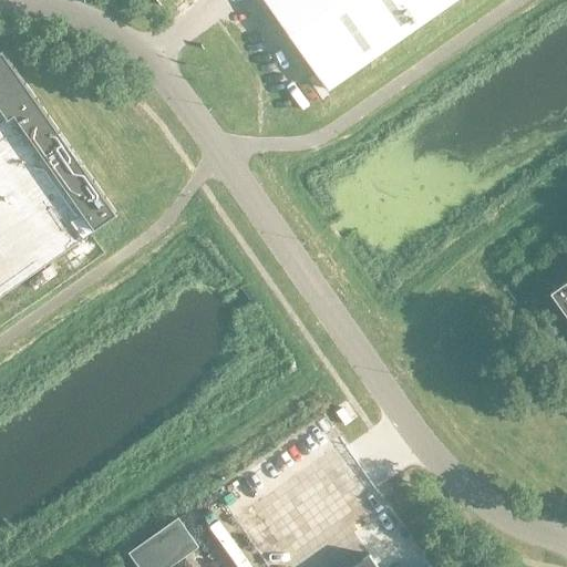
[(429,0),(265,0),(329,90),(437,12),(429,0)]
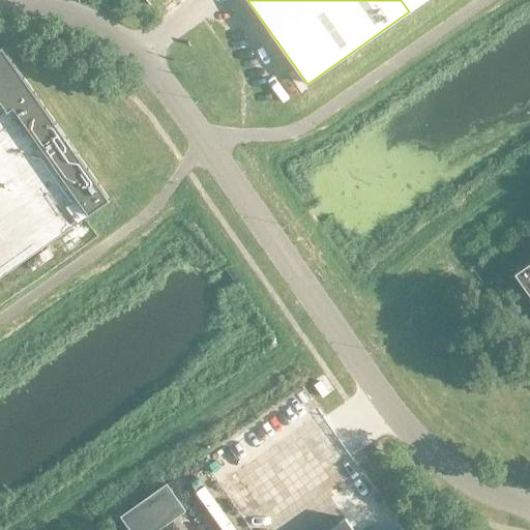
[(401,0),(409,11),(425,0),(401,0)]
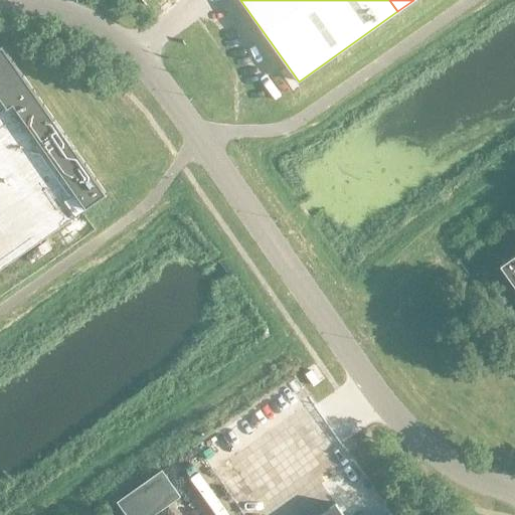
[(0,268),(86,207),(106,192),(1,43),(0,44),(4,48),(0,50),(0,268)]
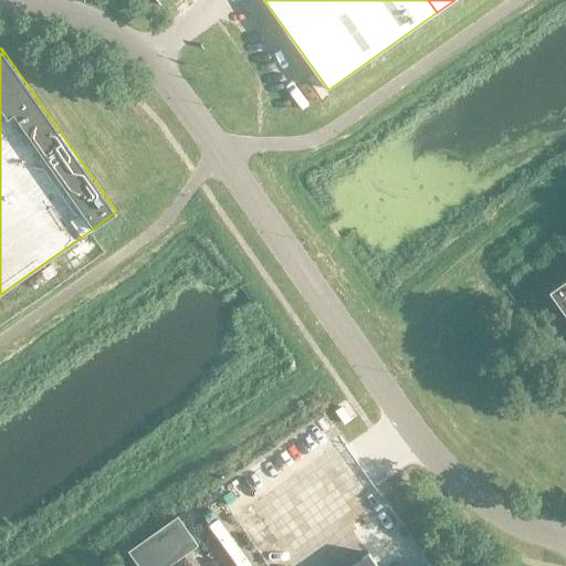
[(565,279),(549,291),(565,314),(565,279)]
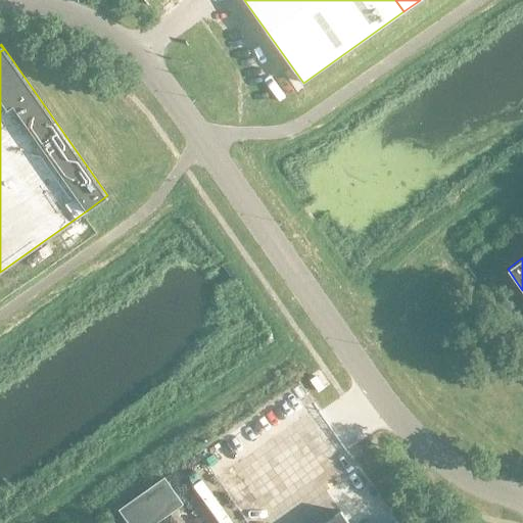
[(316,376),(311,380),(319,391),(324,387),(316,376)]
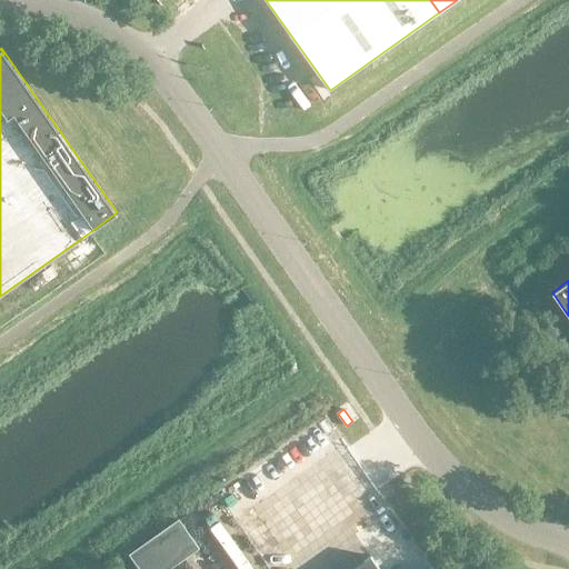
[(168,568),(199,547),(179,518),(129,553),(140,568),(168,568)]
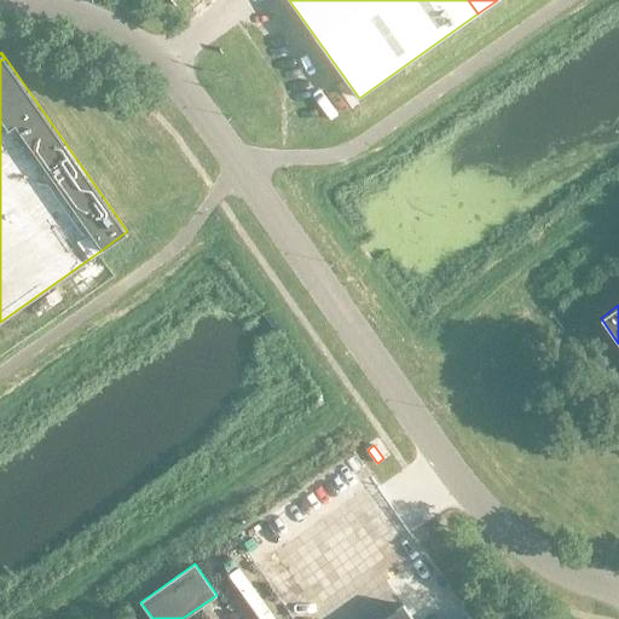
[(472,618),(470,617),(466,618),(412,618),(403,605),(382,618),(472,618)]
